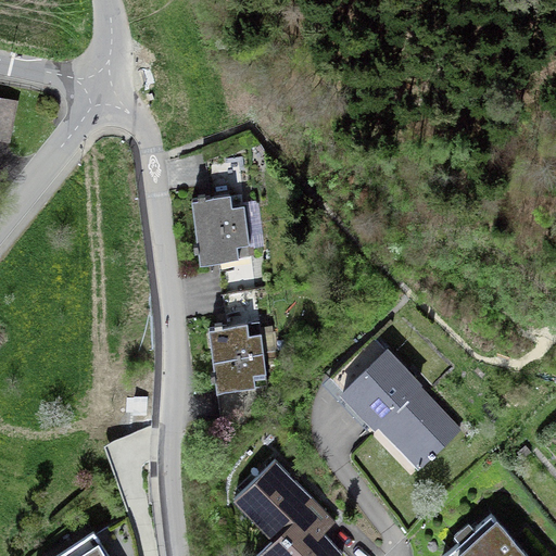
[(14,102),(0,99),(0,136),(7,138),(14,102)]
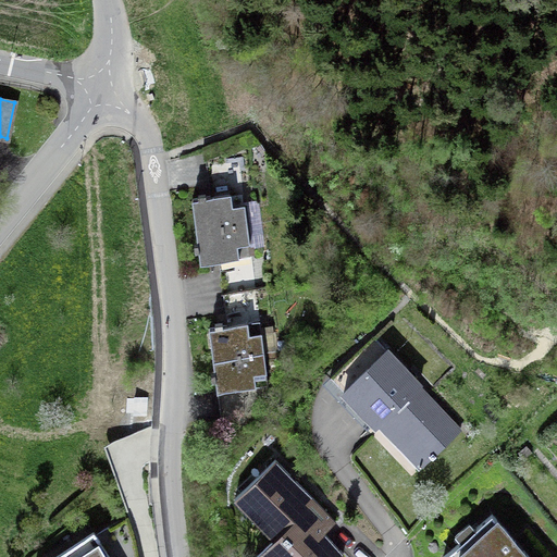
[(242,182),(209,186),(211,196),(232,194),(233,206),(245,203),(242,182)]
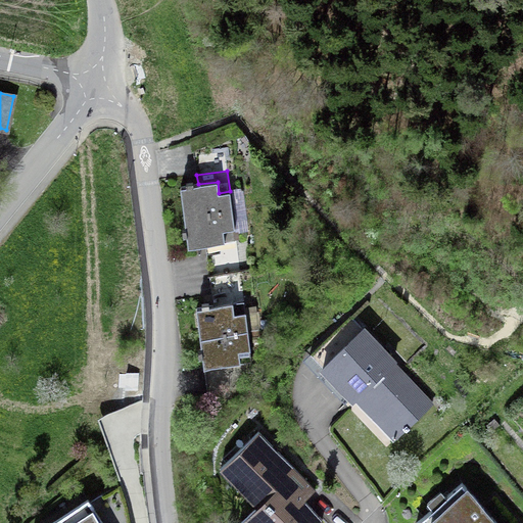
[(181,187),(185,217),(232,210),(230,191),(219,193),(218,182),(198,184),(181,187)]
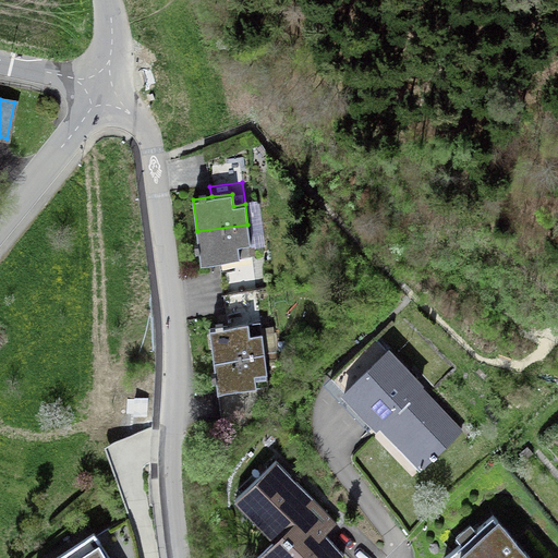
[(251,244),(247,225),(197,231),(201,263),(219,261),(240,258),(239,245),(251,244)]
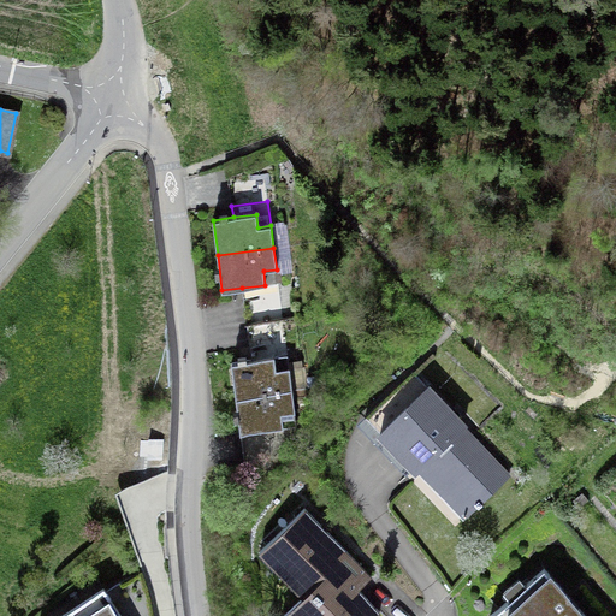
[(265,285),(242,288),(243,300),(279,295),(277,270),(264,271),(265,285)]
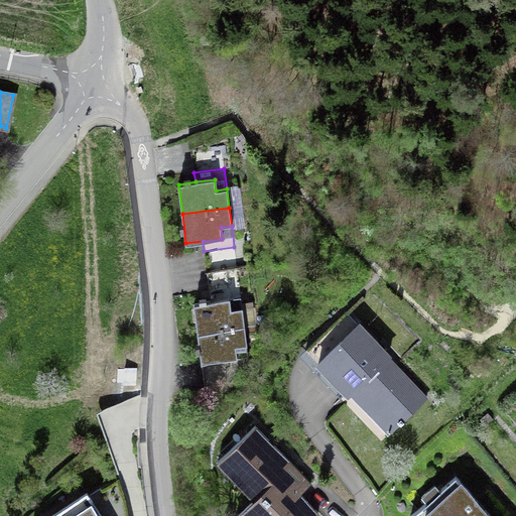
[(234,247),(204,251),(207,271),(237,267),(234,247)]
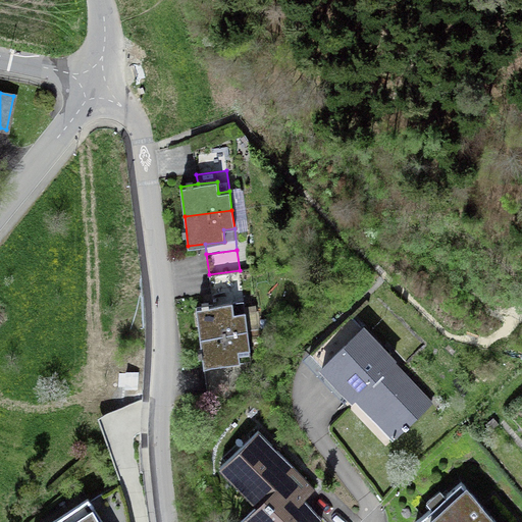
[(243,291),(240,270),(209,274),(212,295),(243,291)]
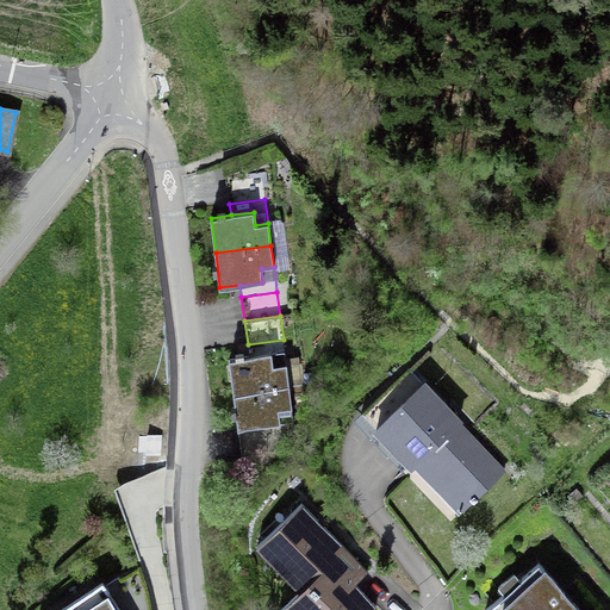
[(284,340),(248,344),(249,355),(272,353),(273,366),(286,365),(284,340)]
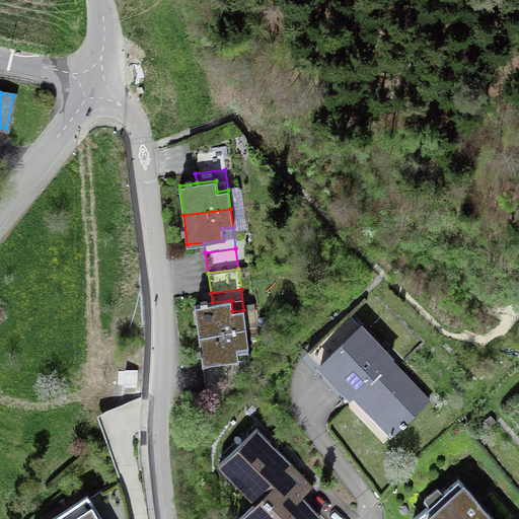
[(195,305),(199,335),(246,328),(243,310),(232,311),(231,300),(195,305)]
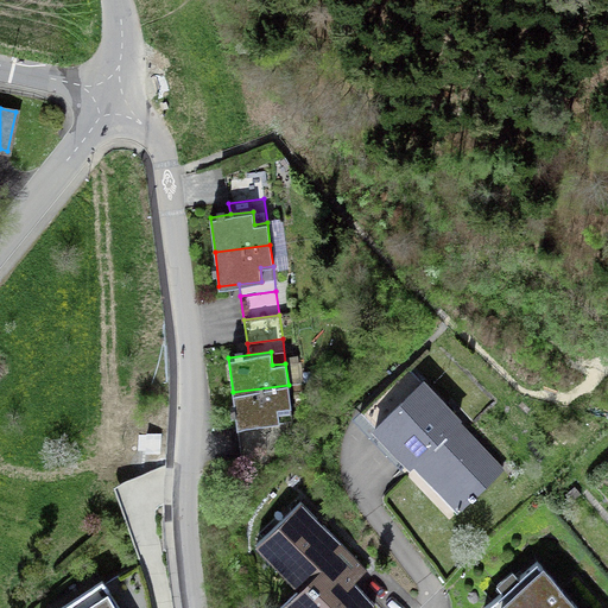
[(360,412),(375,428),(422,382),(407,367),(360,412)]
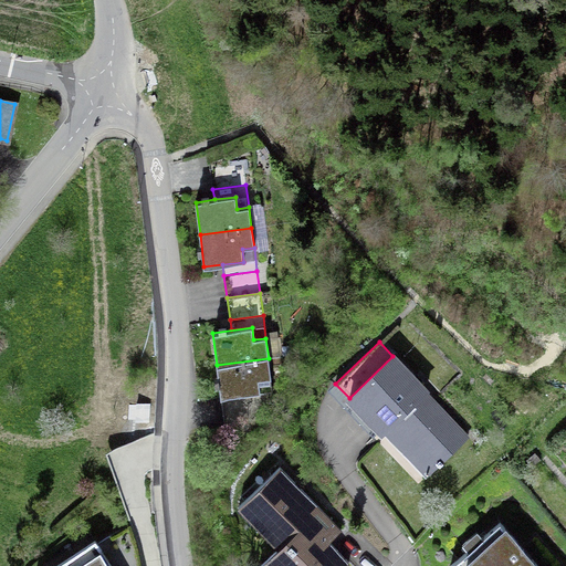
[(392,356),(349,398),(381,432),(388,426),(431,471),(438,464),(440,465),(444,462),(442,460),(469,436),(394,355),(392,356)]
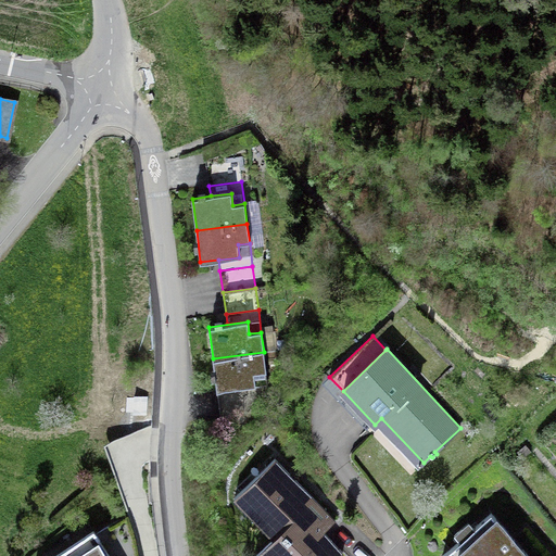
[(264,352),(213,358),(217,390),(241,387),(268,383),(266,371),(264,352)]
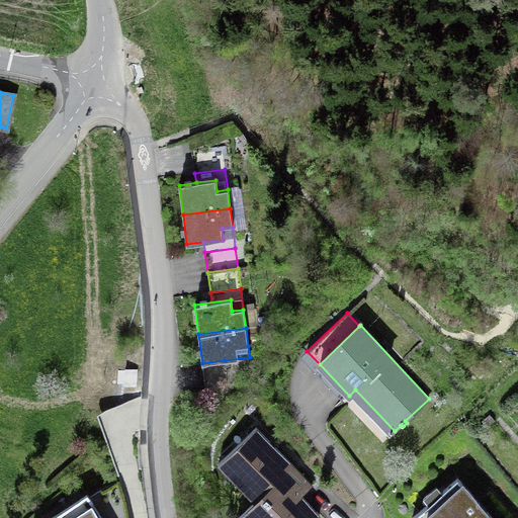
[(225,360),(202,363),(203,373),(226,370),(225,360)]
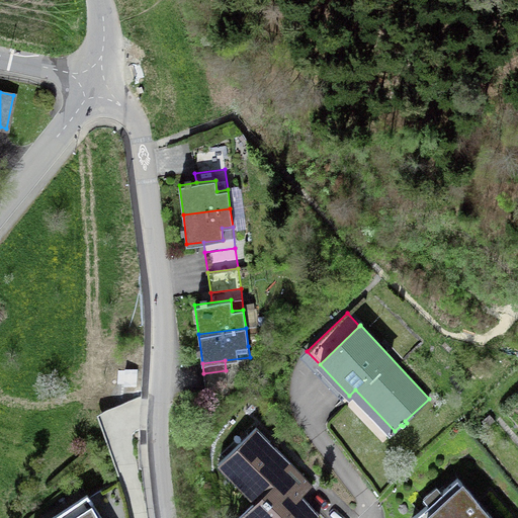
[(227,459),(238,470),(231,477),(255,502),(238,517),(315,517),(319,514),(301,496),(295,491),(306,481),(311,487),(312,486),(256,427),(219,463),(220,465),(227,459)]
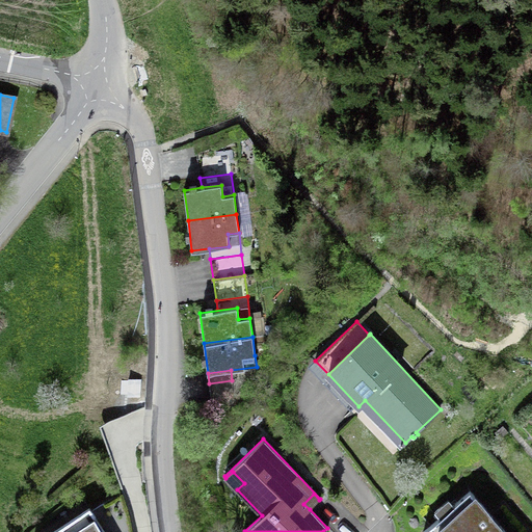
[(225,478),(237,489),(244,483),(233,472),(225,478)]
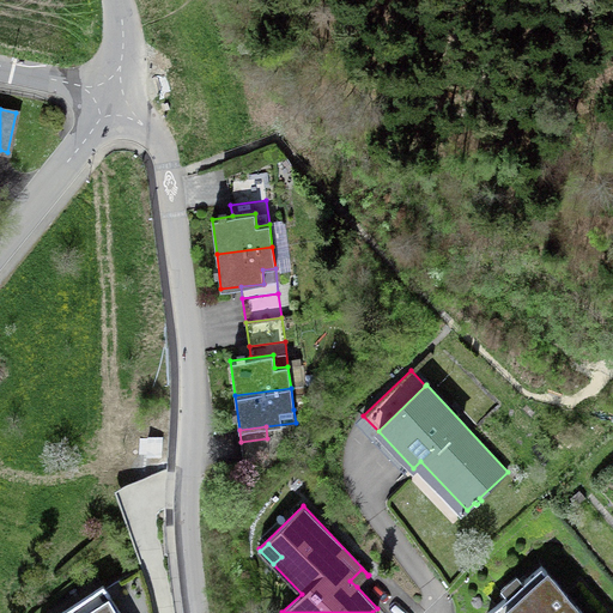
[(583,612),(541,565),(487,612),(583,612)]
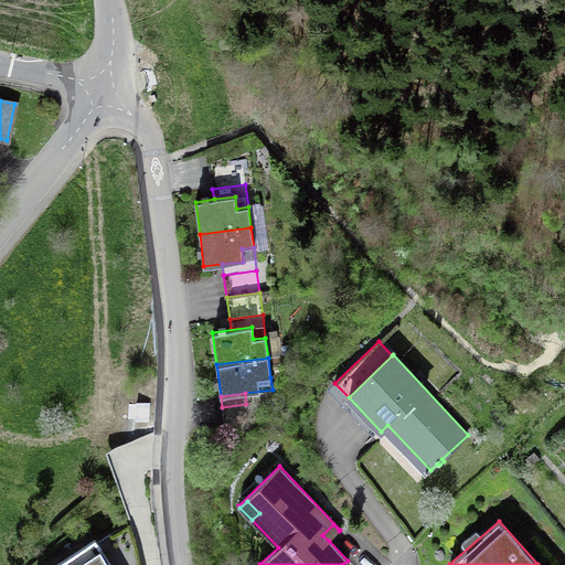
[(322,535),(329,541),(339,531),(333,524),(322,535)]
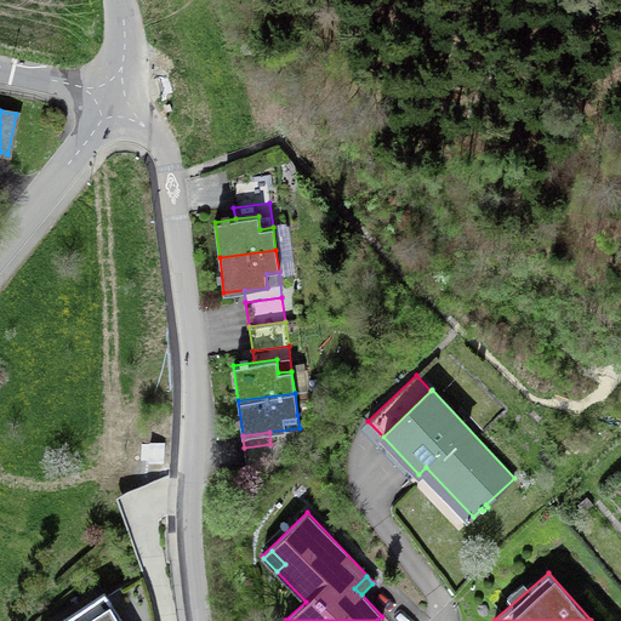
[(123,620),(104,592),(58,620),(123,620)]
